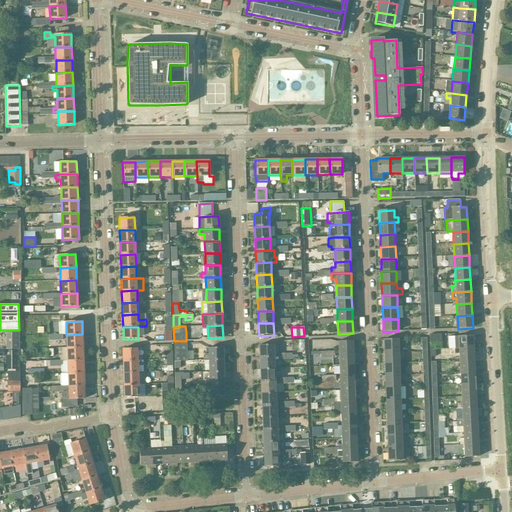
[(6,349),(19,349),(19,332),(6,332),(6,349)]
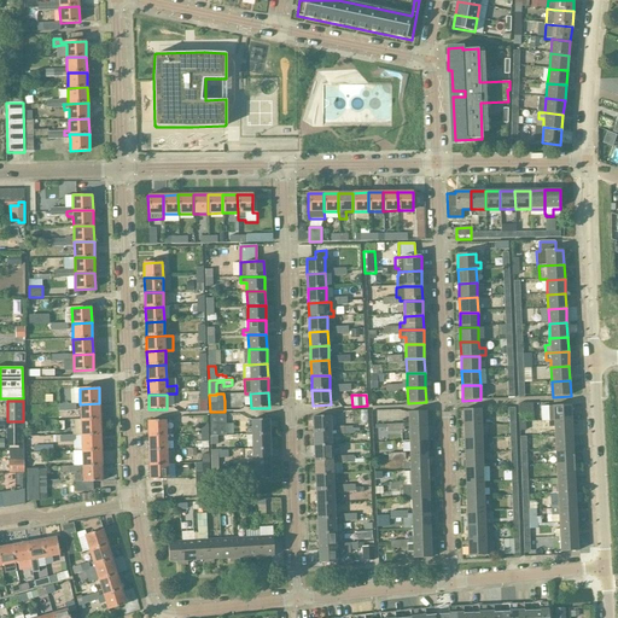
[(81,420),(100,419),(99,403),(80,404),(81,420)]
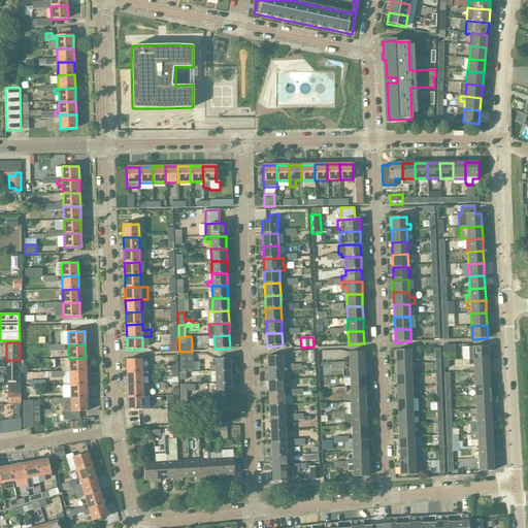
[(455,344),(442,345),(442,353),(442,361),(449,361),(451,361),(451,357),(451,354),(455,353),(455,344)]
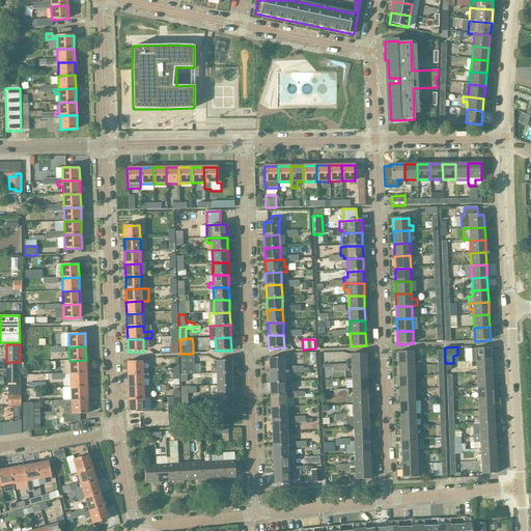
[(491,348),(475,348),(476,362),(492,361),(491,348)]
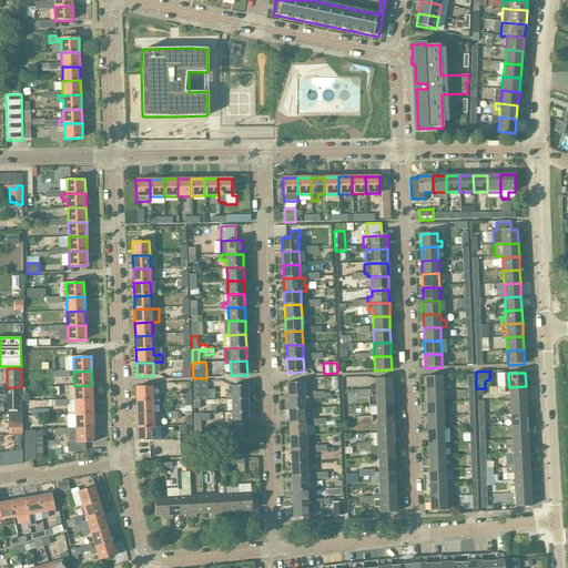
[(442,376),(425,377),(426,391),(443,391),(442,376)]
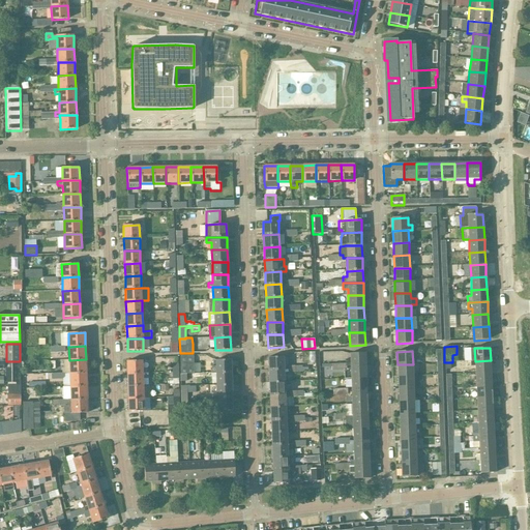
[(365,353),(350,354),(350,366),(365,365),(365,353)]
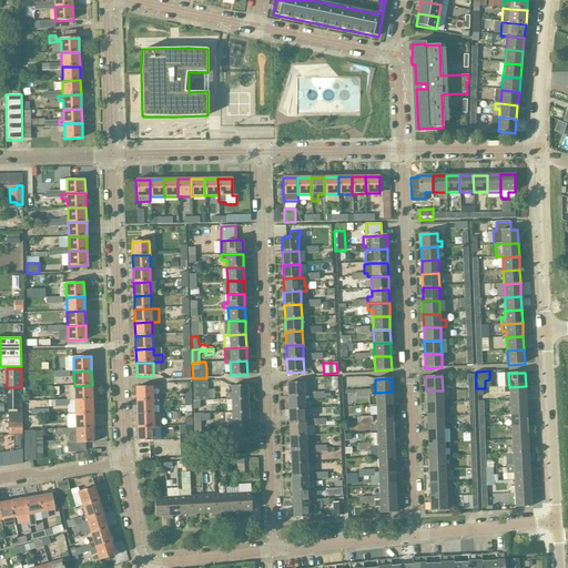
[(202,381),(192,381),(193,402),(200,401),(205,401),(208,401),(208,381),(202,381)]
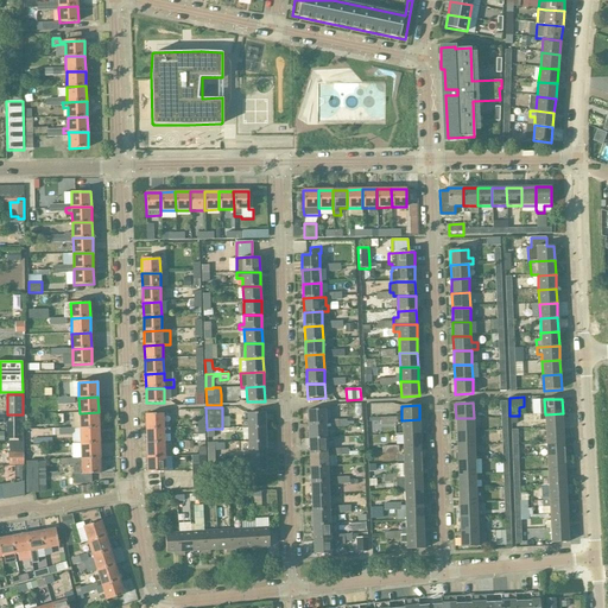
[(190,418),(197,418),(197,428),(204,426),(204,410),(189,411),(190,418)]
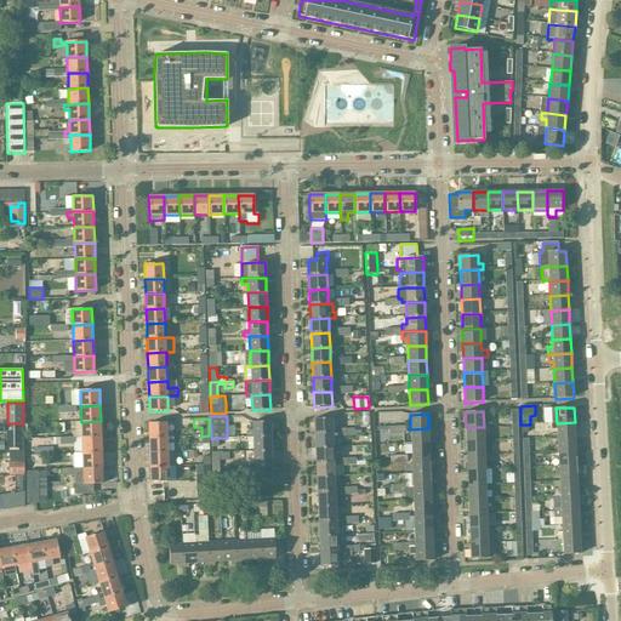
[(315,433),(334,433),(332,419),(314,419),(315,433)]
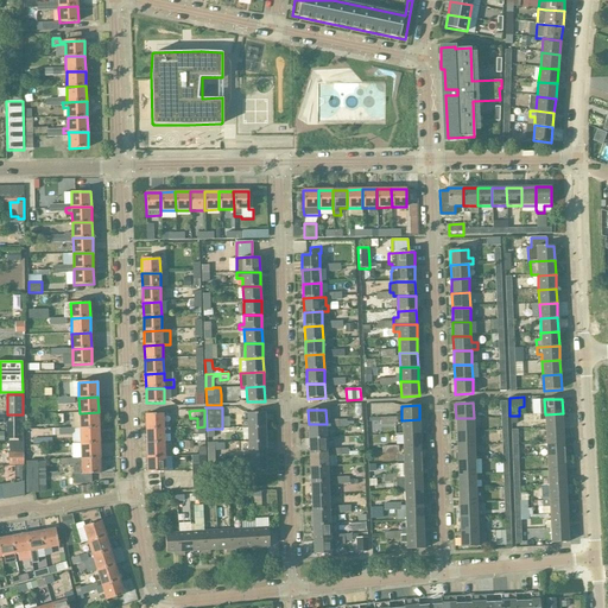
[(80,429),(99,428),(99,412),(80,413),(80,429)]
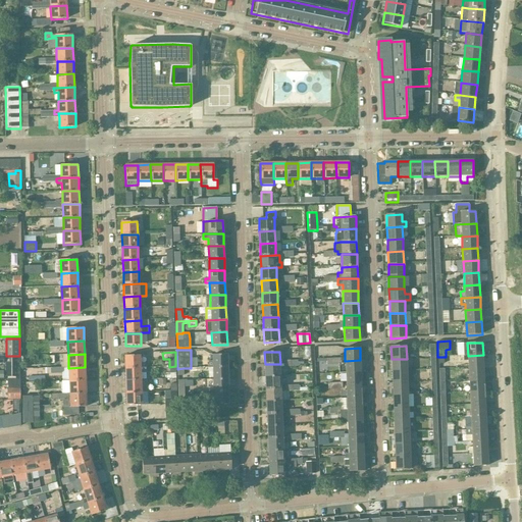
[(140,355),(124,356),(125,368),(141,368),(140,355)]
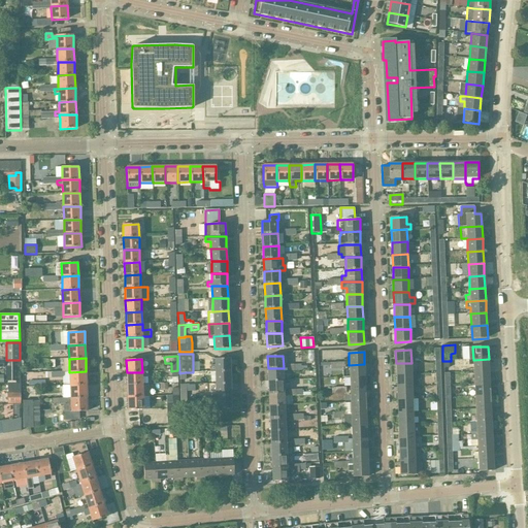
[(215,365),(210,365),(210,372),(215,372),(231,371),(230,359),(215,359),(215,365)]
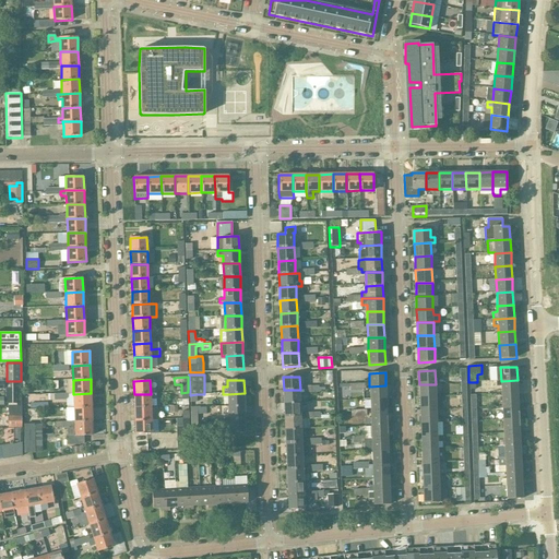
[(501,381),(496,381),(497,387),(501,385),(501,394),(518,393),(518,380),(501,381)]
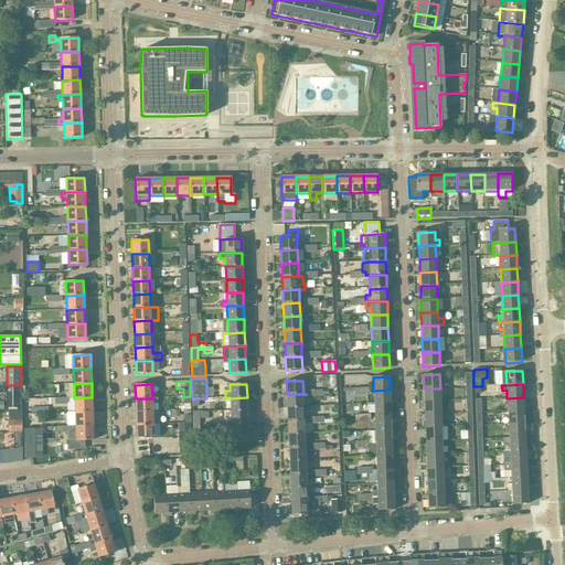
[(20,408),(20,387),(6,387),(6,408),(20,408)]
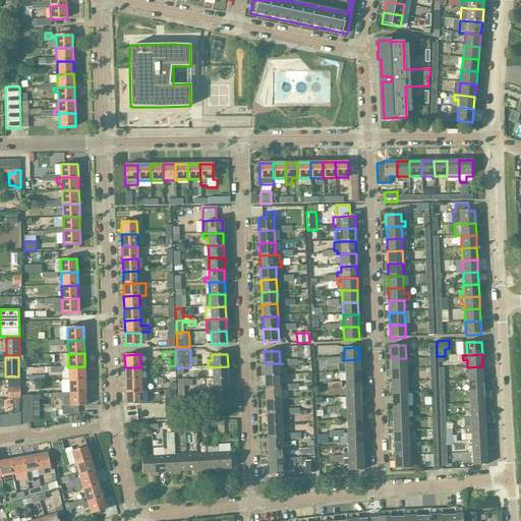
[(406,358),(391,358),(391,370),(406,370),(406,358)]
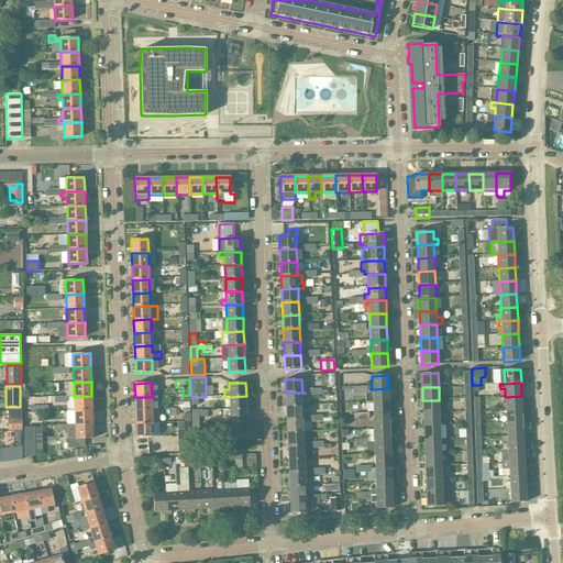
[(388,388),(372,389),(373,403),(389,403),(388,388)]
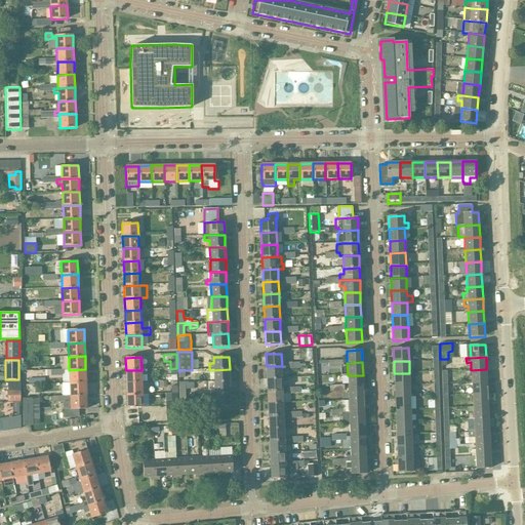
[(282,366),(267,366),(267,379),(282,378),(282,366)]
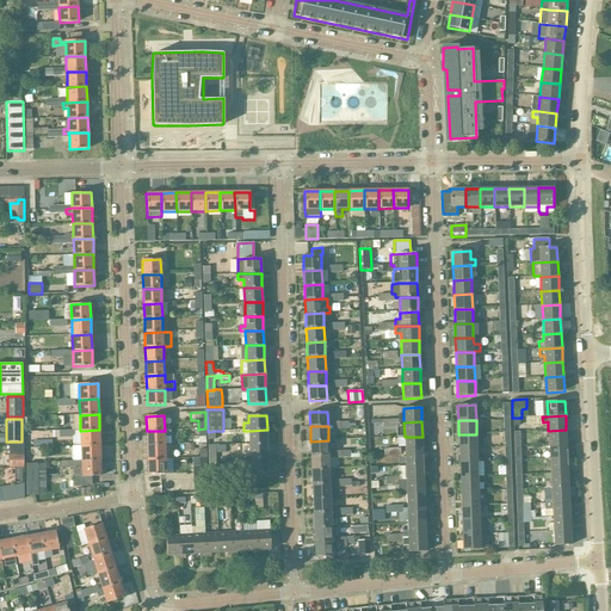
[(80,431),(81,445),(100,445),(99,430),(80,431)]
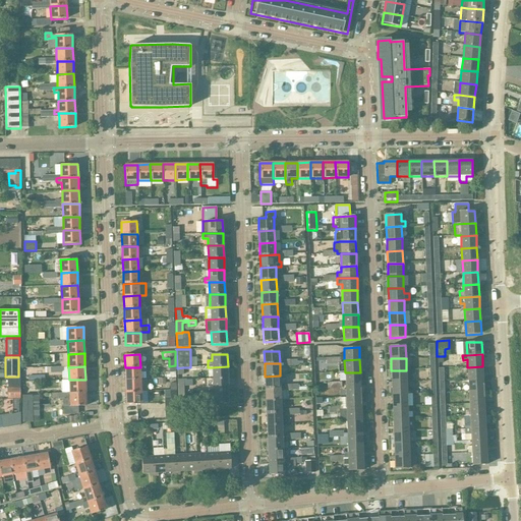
[(212,367),(213,379),(228,379),(228,366),(212,367)]
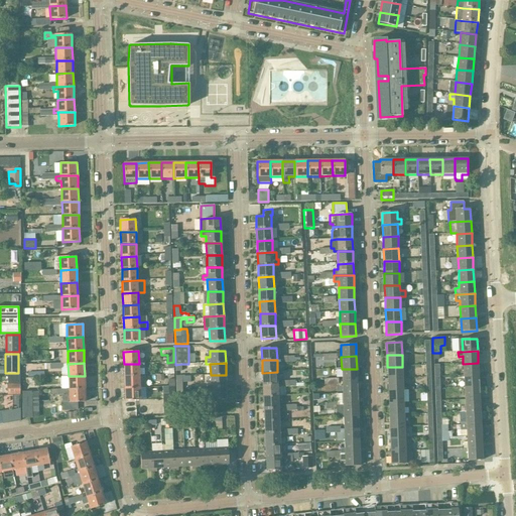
[(478,363),(463,364),(464,376),(479,375),(478,363)]
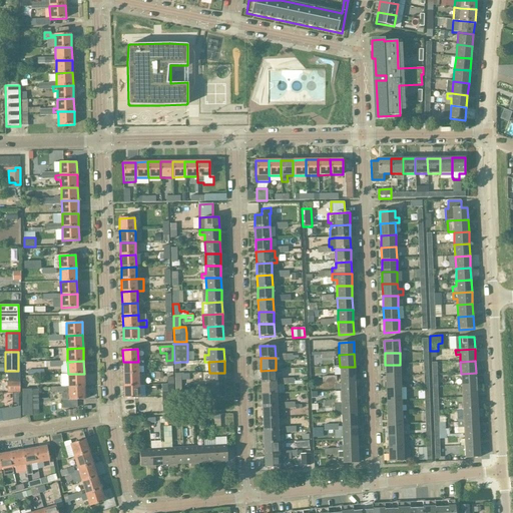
[(123,375),(138,374),(138,362),(123,362),(123,375)]
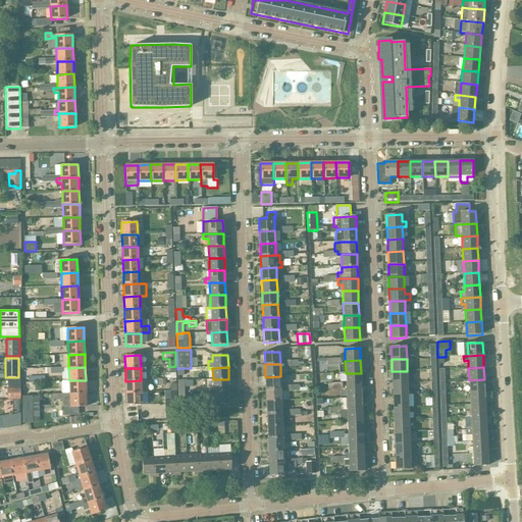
[(392,371),(393,383),(408,383),(407,371),(392,371)]
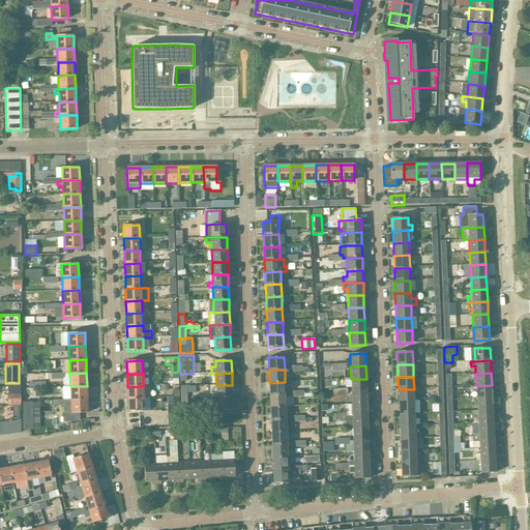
[(366,379),(351,379),(351,391),(366,391),(366,379)]
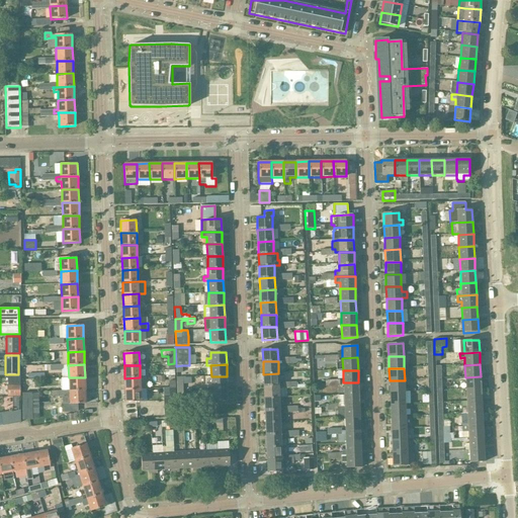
[(278,373),(263,374),(263,386),(279,385),(278,373)]
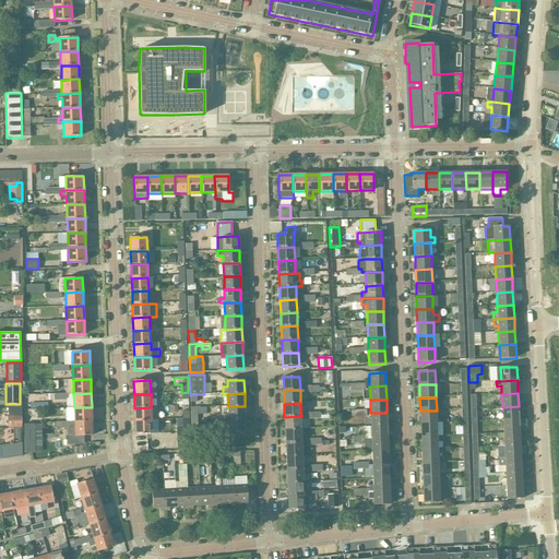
[(22,428),(21,406),(8,406),(8,428),(22,428)]
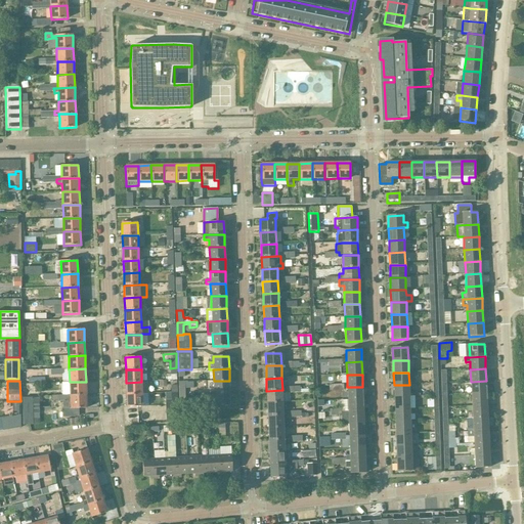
[(229,393),(229,381),(214,381),(214,393),(229,393)]
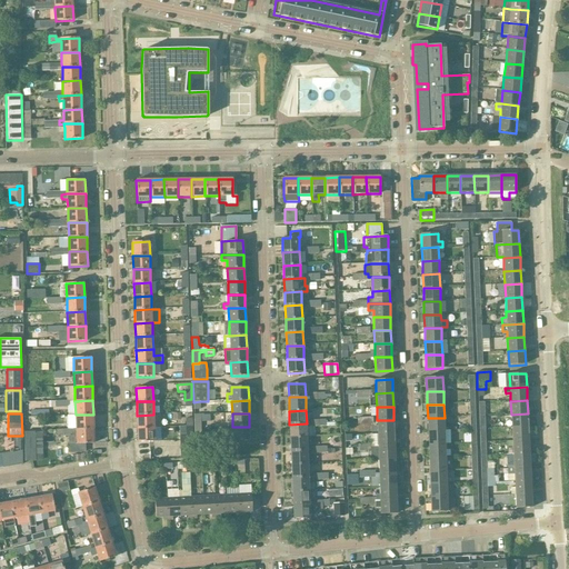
[(528,413),(511,415),(511,428),(528,427),(528,413)]
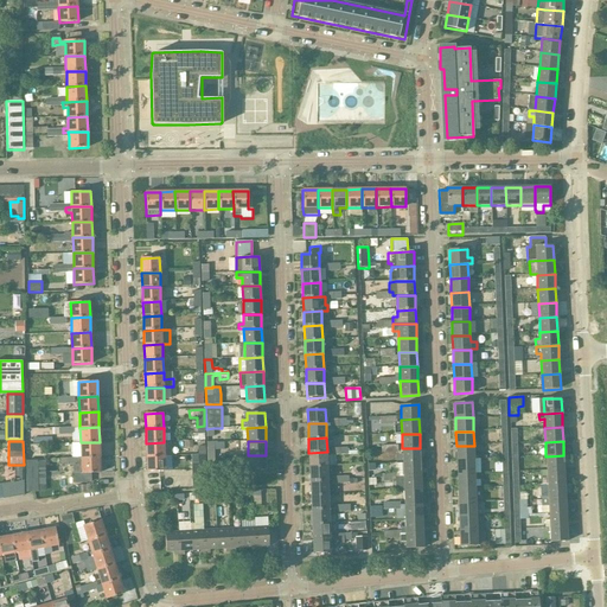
[(81,442),(81,458),(100,458),(100,442),(81,442)]
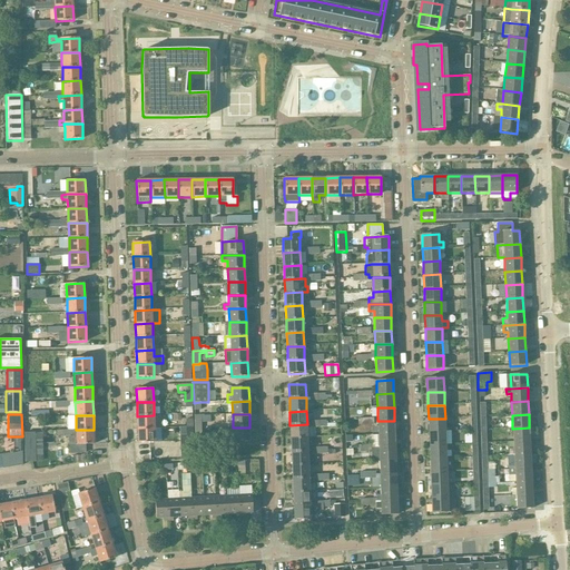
[(137,429),(155,429),(154,415),(137,416),(137,429)]
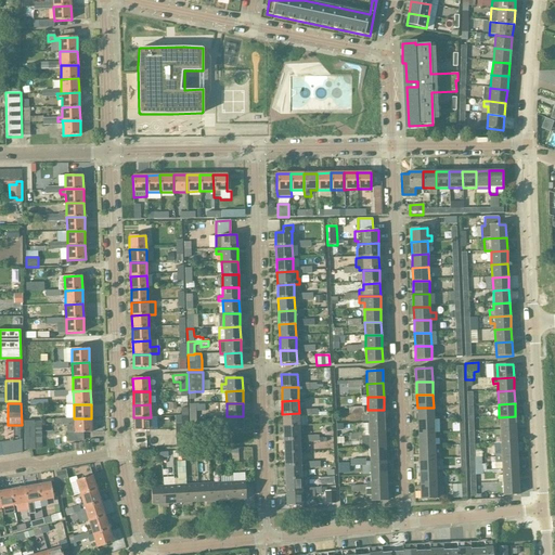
[(417,408),(417,421),(434,421),(434,408),(417,408)]
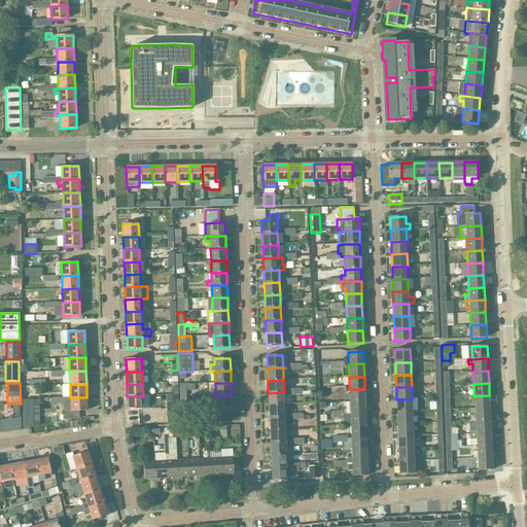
[(364,389),(349,389),(350,401),(365,401),(364,389)]
